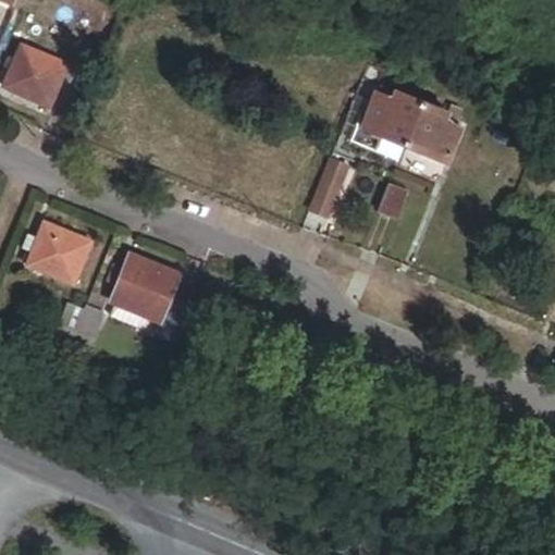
[(51,108),(70,65),(21,44),(2,86),(51,108)]
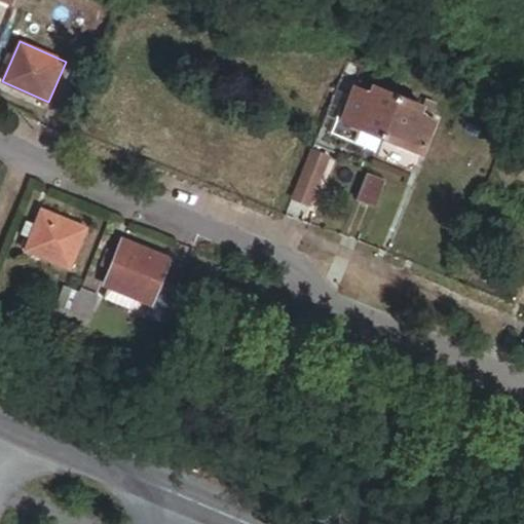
[(358,54),(348,76),(374,87),(383,65),(358,54)]
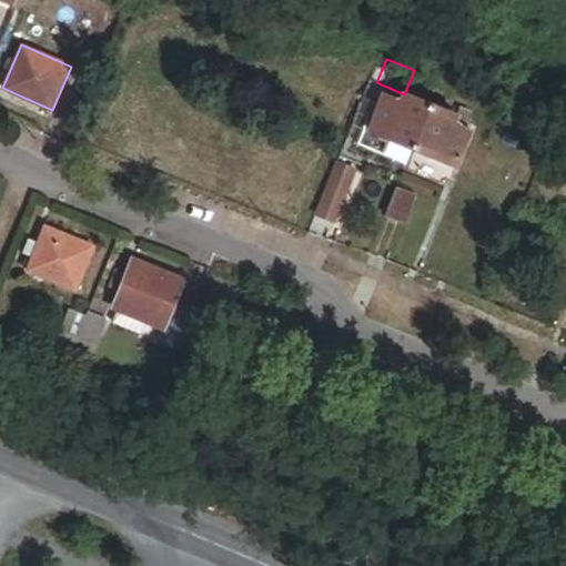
[(412,150),(431,104),(404,94),(401,103),(383,95),(373,123),(390,130),(385,139),(412,150)]
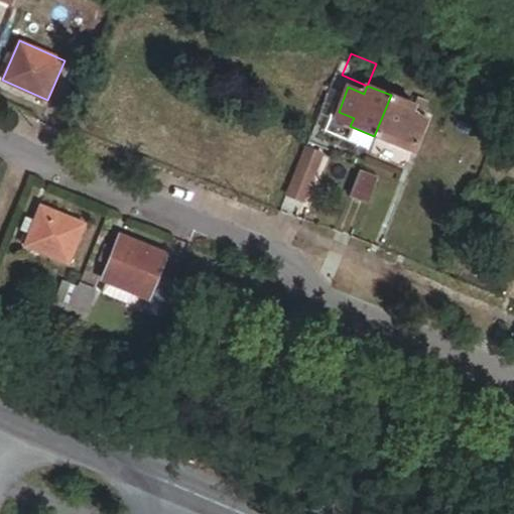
[(416,145),(427,119),(412,114),(415,105),(391,95),(374,136),(398,146),(401,139),(416,145)]
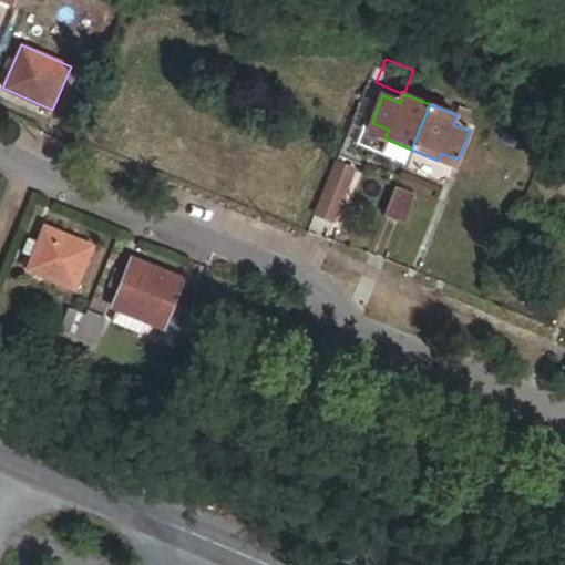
[(389,130),(372,123),(368,132),(384,139),(389,130)]
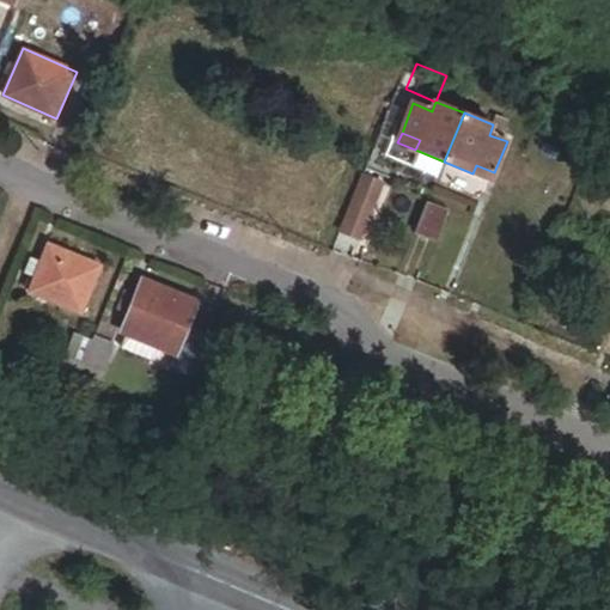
[(444,162),(415,150),(397,142),(394,151),(440,170),(444,162)]
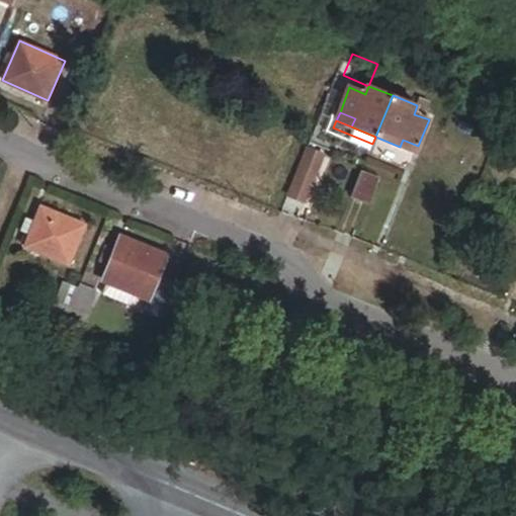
[(418,146),(403,140),(400,147),(415,153),(418,146)]
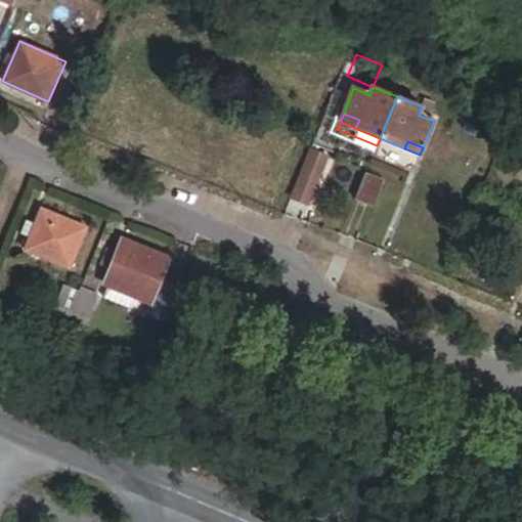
[(307,208),(327,161),(310,154),(290,202),(307,208)]
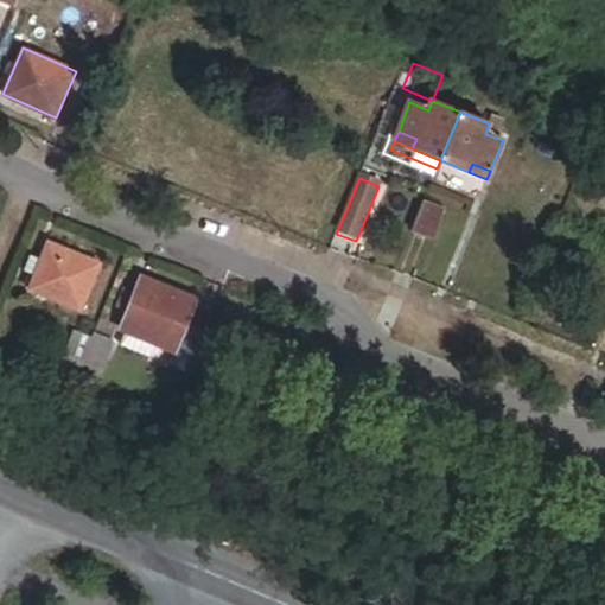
[(438,239),(447,217),(427,208),(418,229),(438,239)]
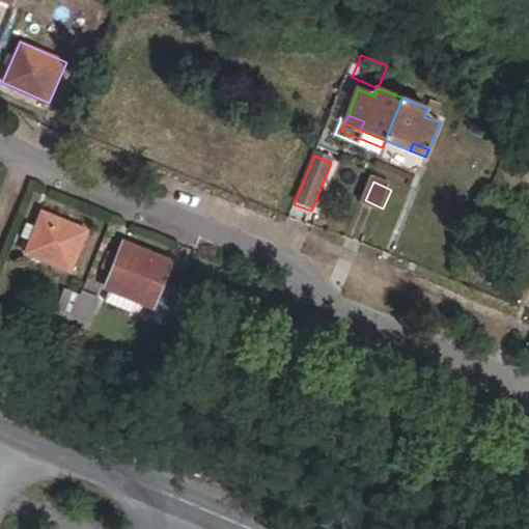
[(61,262),(81,226),(42,206),(23,243),(61,262)]
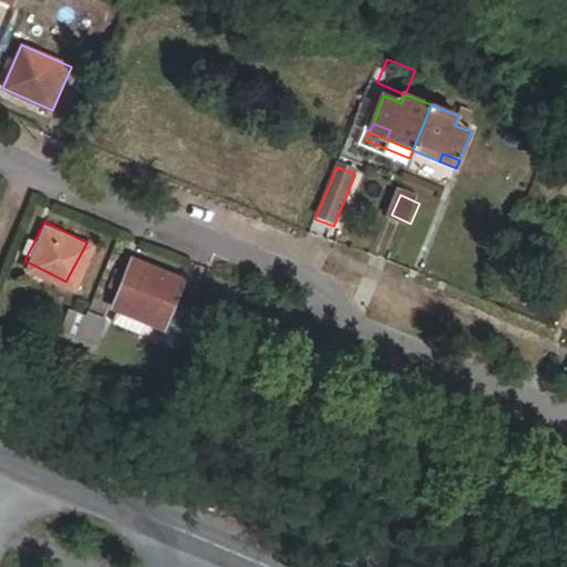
[(171,348),(189,308),(173,301),(181,284),(131,261),(126,274),(116,269),(109,285),(119,289),(112,304),(117,306),(111,320),(139,334),(146,318),(162,326),(156,340),(171,348)]
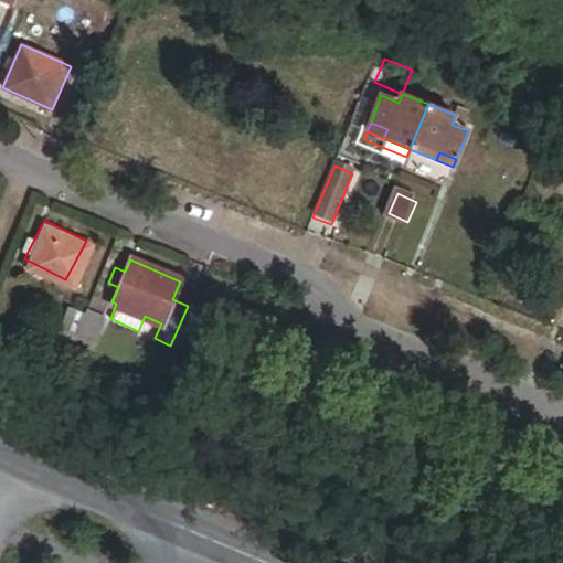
[(77,352),(95,312),(81,307),(78,311),(61,343),(77,352)]
